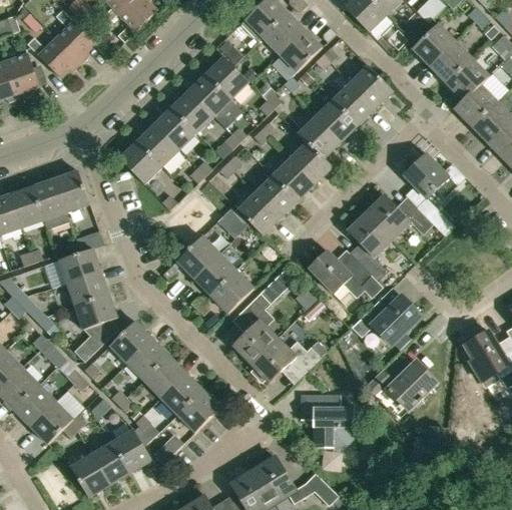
[(74,0),(67,6),(79,17),(87,9),(78,0),(74,0)]
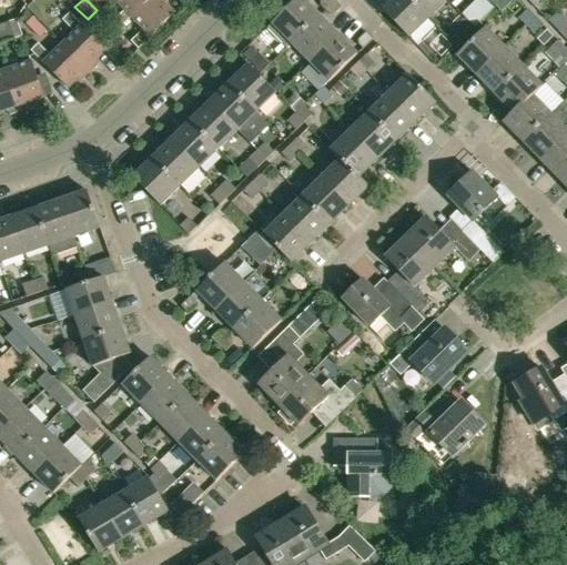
[(118,27),(131,13),(144,0),(117,0),(123,7),(111,19),(118,27)]
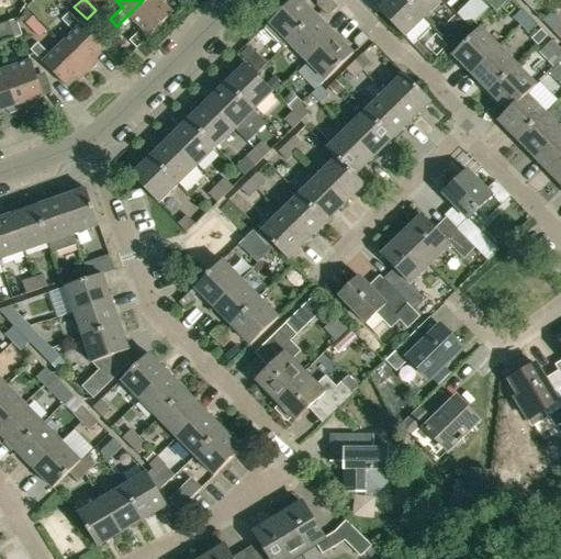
[(143,0),(130,13),(141,25),(128,37),(135,45),(171,10),(161,1),(163,0),(143,0)]
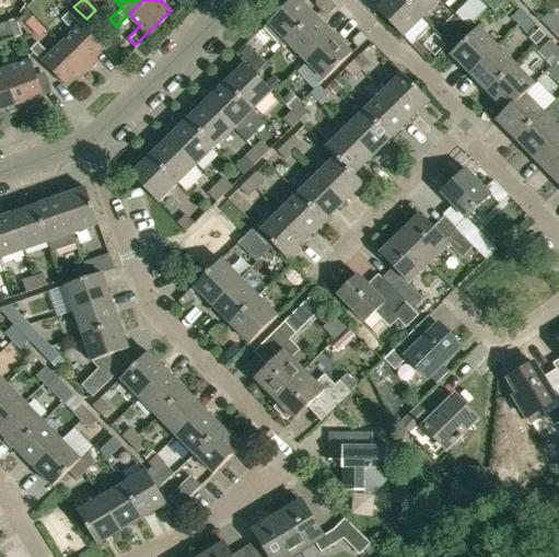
[(281,44),(286,39),(314,12),(301,0),(287,0),(263,24),(281,44)]
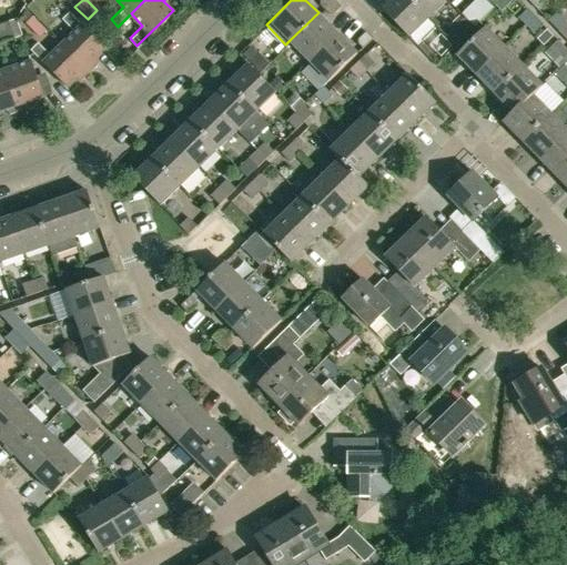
[(332,0),(324,8),(328,12),(333,12),(341,4),(336,0),(332,0)]
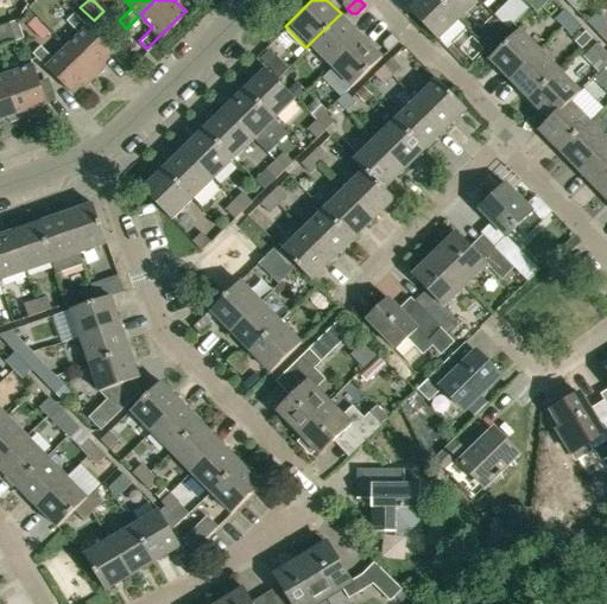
[(436,37),(457,17),(441,0),(413,0),(408,7),(436,37)]
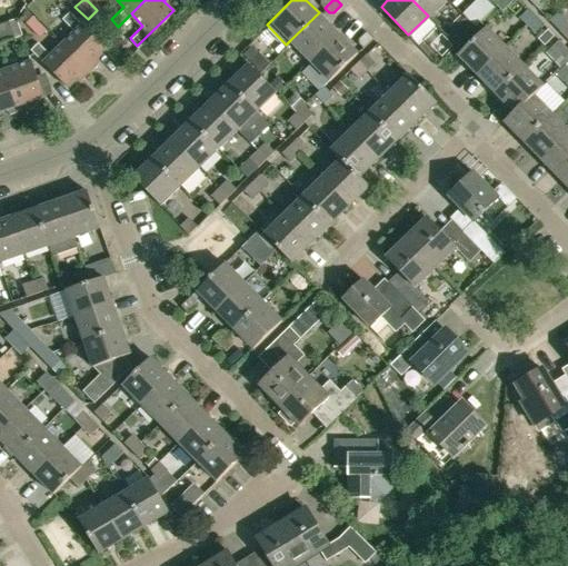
[(412,0),(428,16),(444,0),(412,0)]
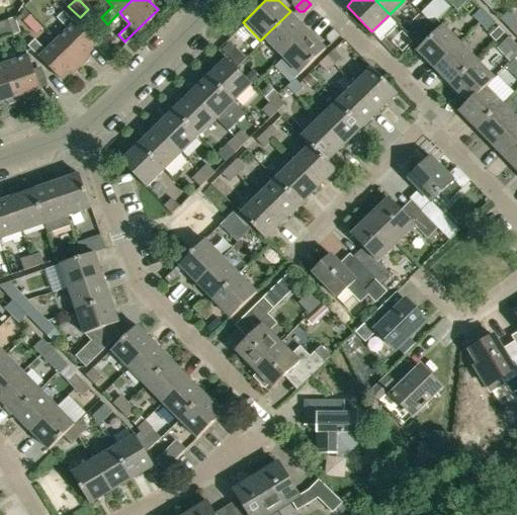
[(448,0),(456,8),(464,0),(448,0)]
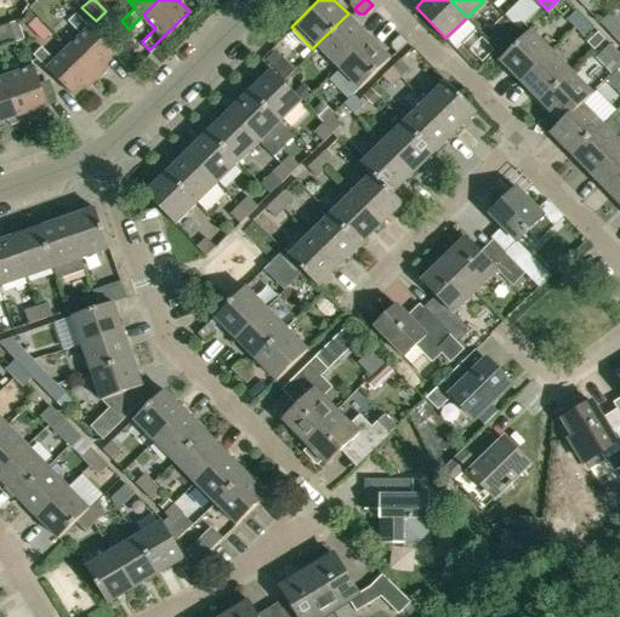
[(580,0),(589,10),(598,0),(580,0)]
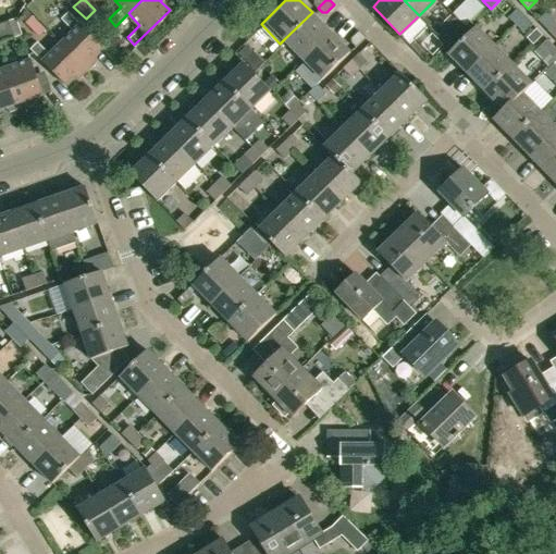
[(514,24),(523,14),(515,7),(506,15),(514,24)]
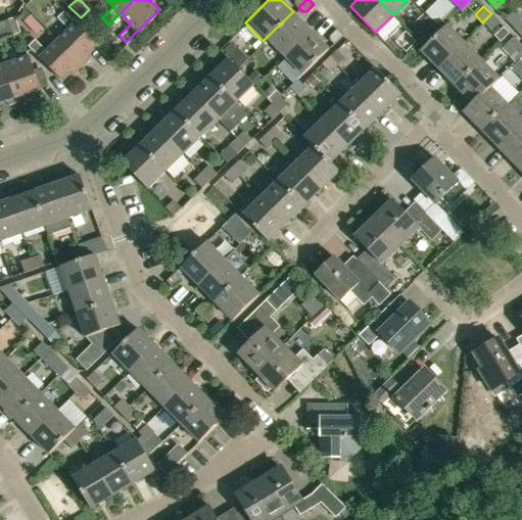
[(56,38),(82,63),(90,54),(87,51),(96,42),(63,9),(56,15),(67,28),(56,38)]
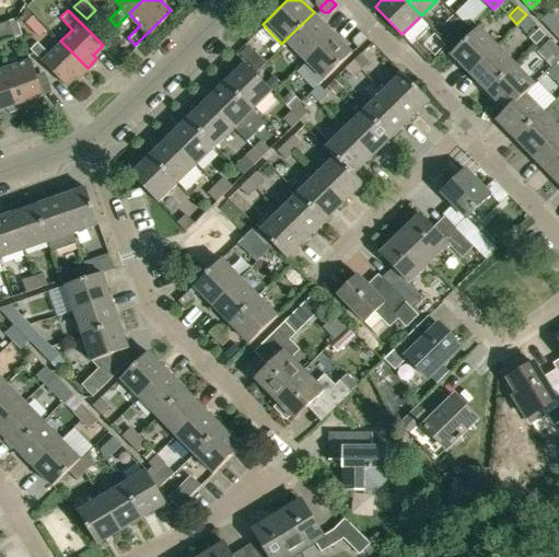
[(304,58),(332,31),(314,12),(286,39),(304,58)]
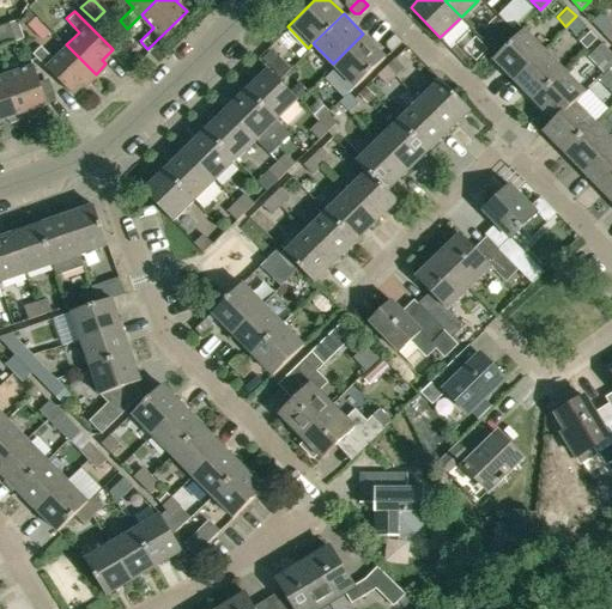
[(36,31),(43,24),(34,14),(26,20),(36,31)]
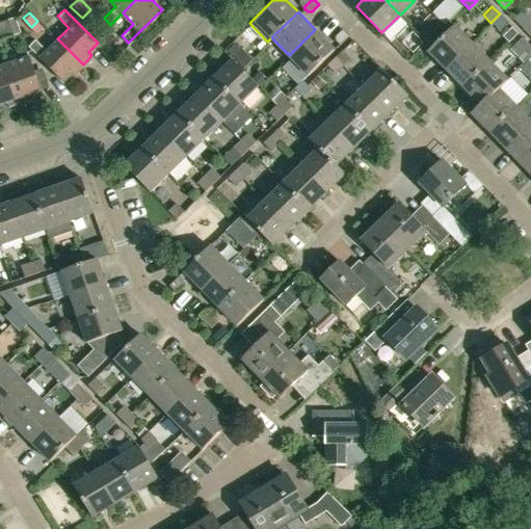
[(500,14),(490,23),(499,30),(507,22),(500,14)]
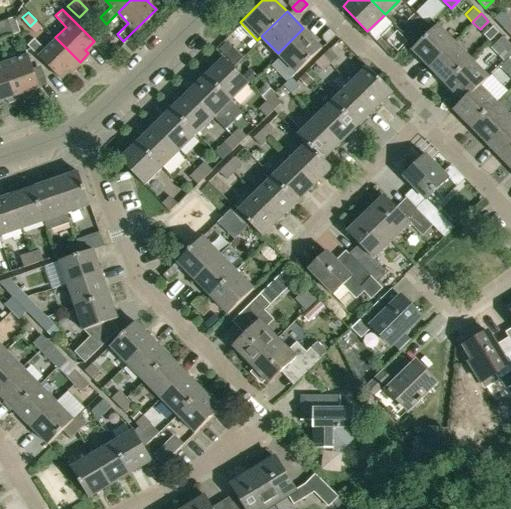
[(18,30),(13,15),(5,18),(10,33),(18,30)]
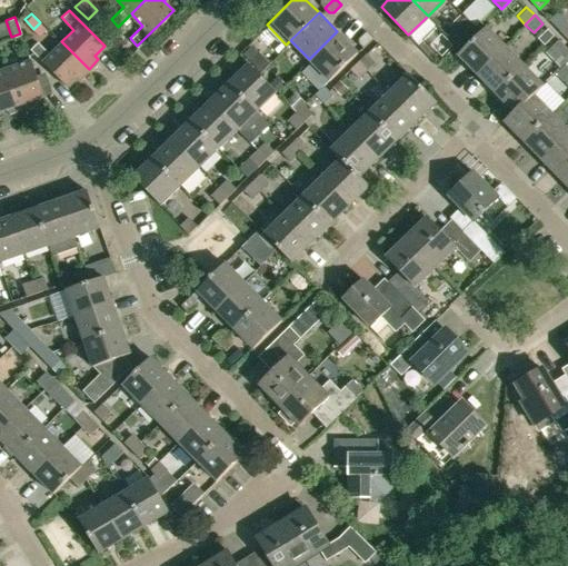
[(476,72),(505,45),(485,25),(457,52),(476,72)]
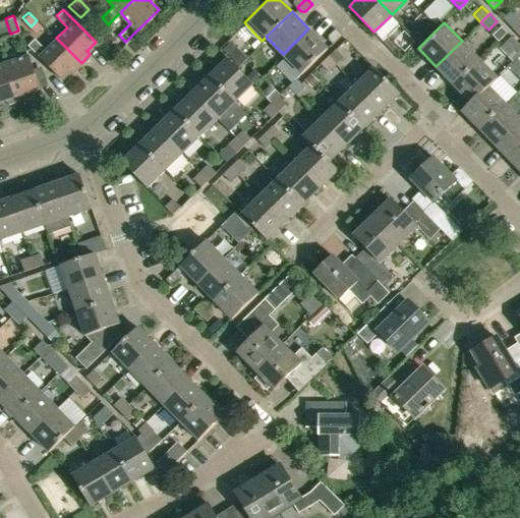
[(507,32),(501,24),(492,34),(498,41),(507,32)]
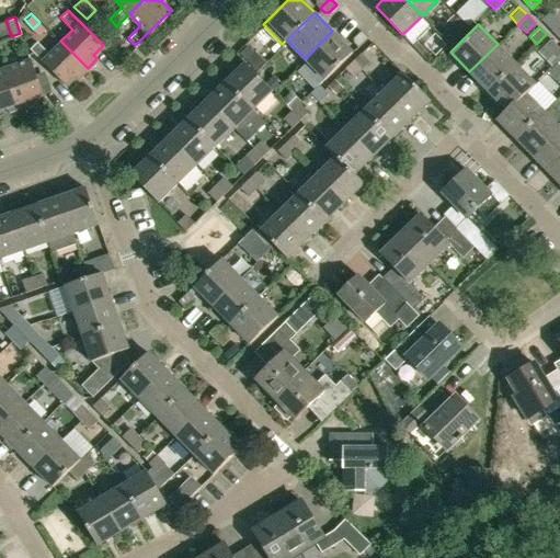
[(367,35),(361,29),(353,36),(353,41),(357,45),(367,35)]
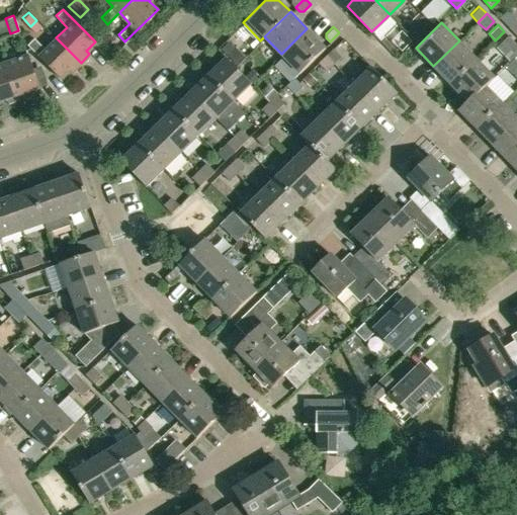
[(307,28),(281,54),(299,72),(325,47),(307,28)]
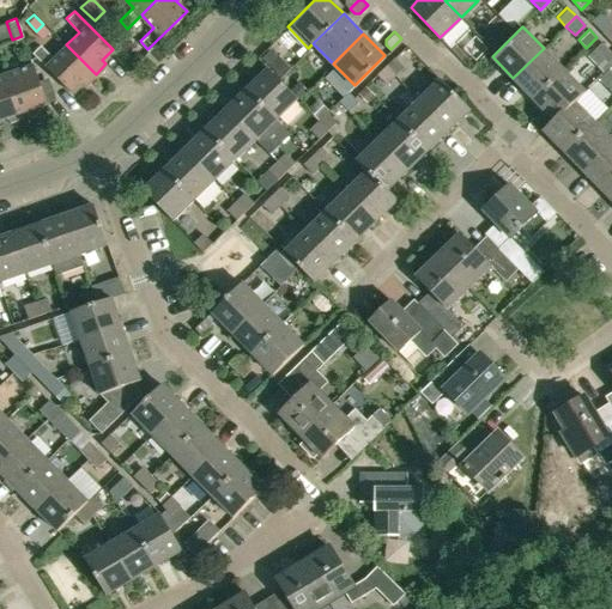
[(603,71),(611,61),(611,53),(600,41),(587,54),(603,71)]
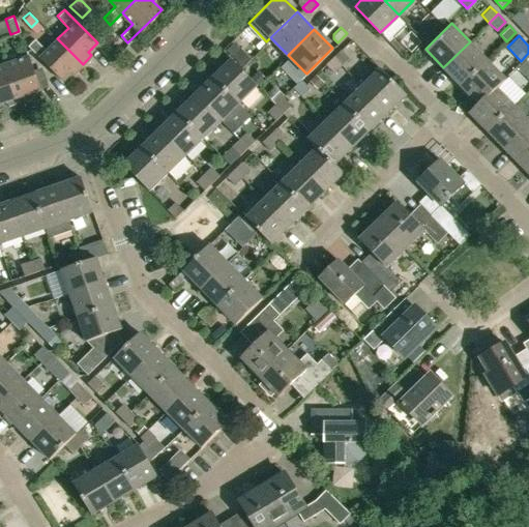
[(83,64),(57,38),(47,50),(34,37),(28,45),(61,79),(69,69),(74,72),(83,64)]
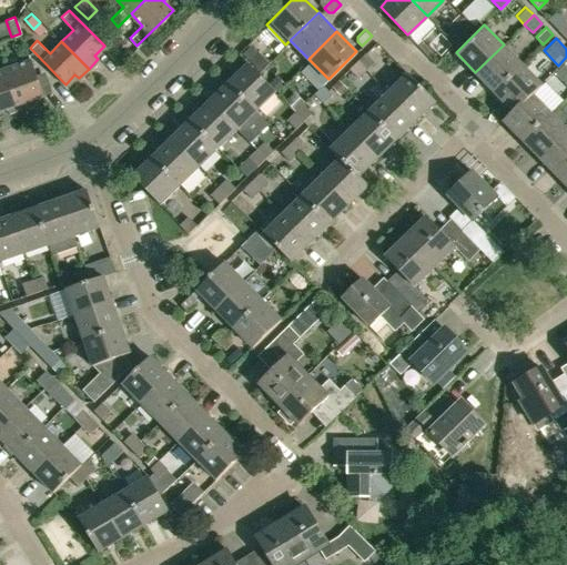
[(494,91),(522,63),(504,44),(475,72),(494,91)]
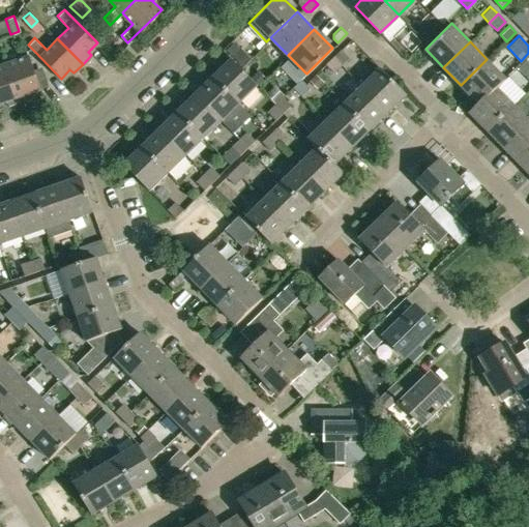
[(242,65),(250,57),(240,49),(233,55),(232,56),(242,65)]
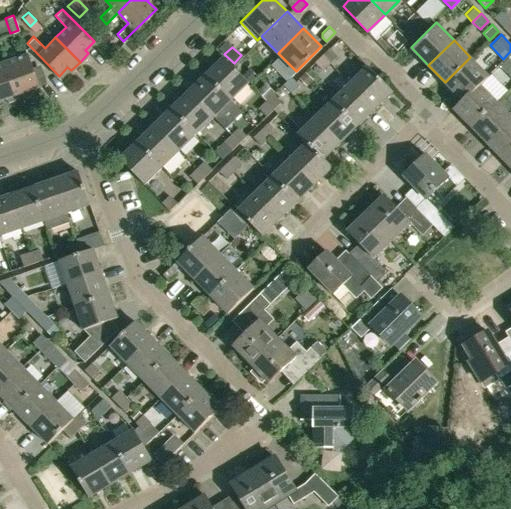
[(322,54),(330,62),(336,57),(328,48),(322,54)]
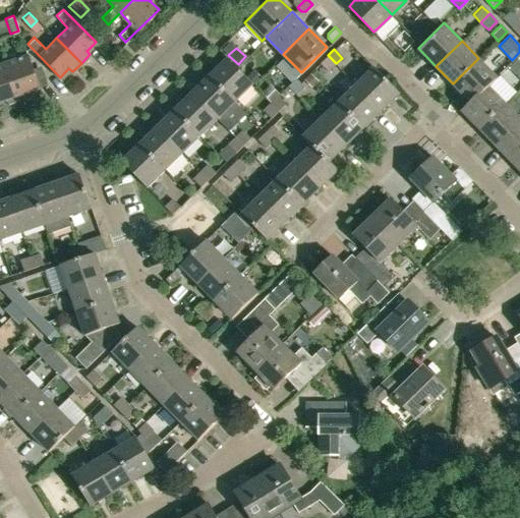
[(27,54),(4,62),(17,100),(26,97),(24,92),(40,87),(27,54)]
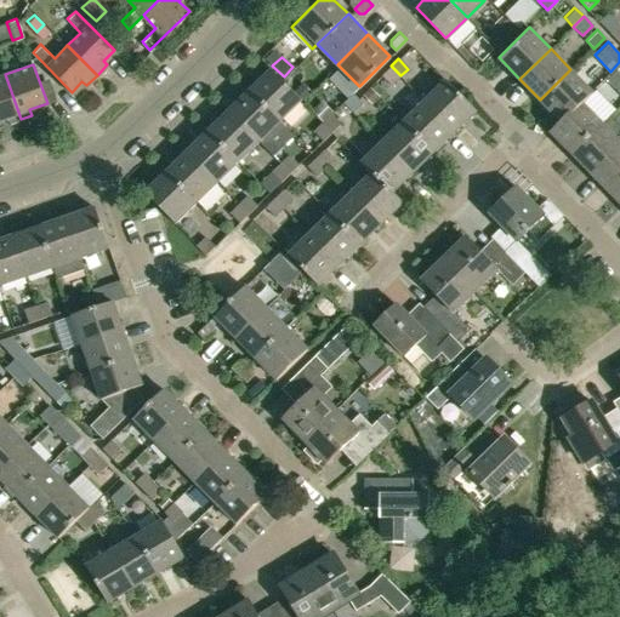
[(391,86),(400,75),(391,66),(380,75),(391,86)]
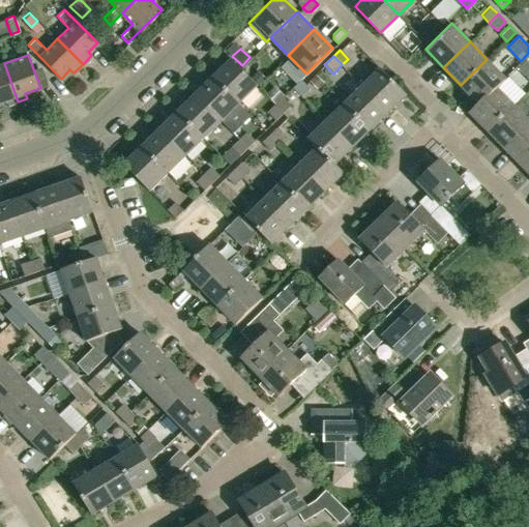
[(212,76),(238,101),(257,84),(231,58),(212,76)]
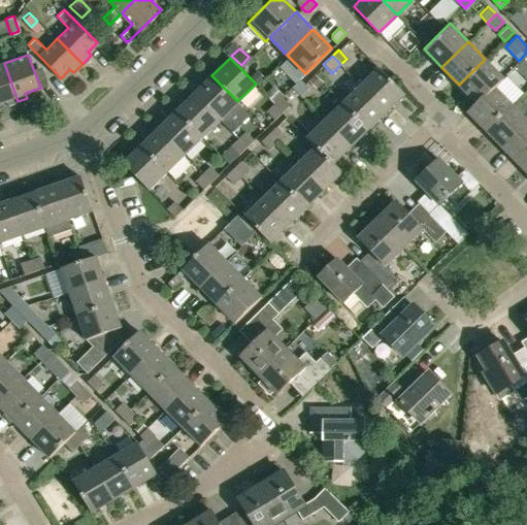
[(494,86),(503,77),(485,59),(459,85),(460,85),(457,88),(466,96),(466,100),(471,106),(475,101),(476,102),(494,86)]
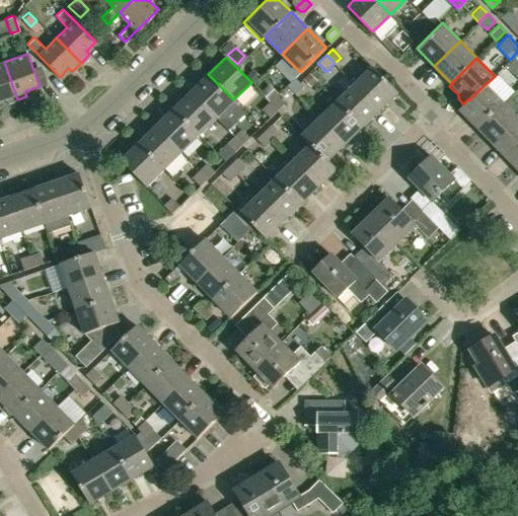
[(517,80),(517,63),(513,59),(505,67),(517,80)]
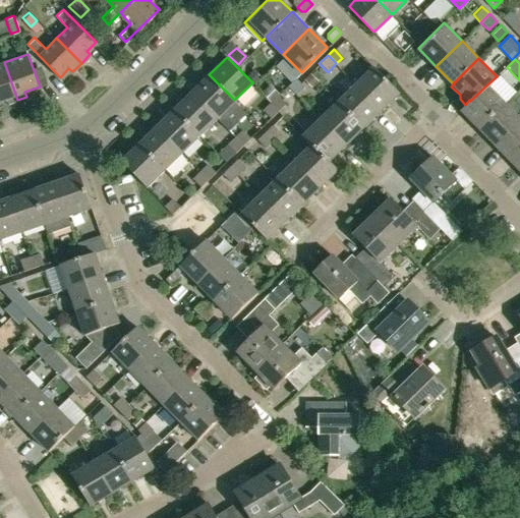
[(0,100),(6,98),(8,103),(17,100),(4,62),(0,63),(0,100)]
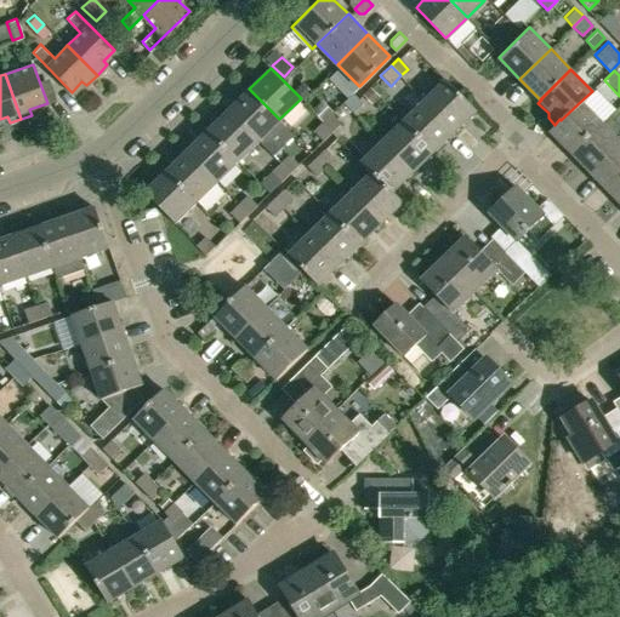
[(424,100),(454,130),(476,109),(445,79),(424,100)]
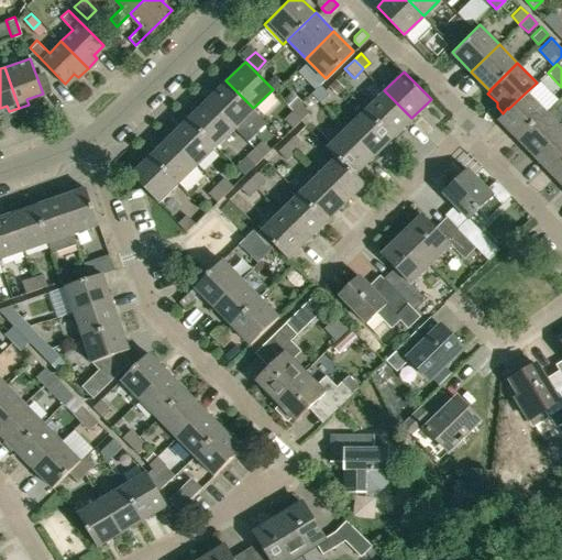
[(275,73),(265,81),(270,86),(273,89),(274,90),(284,81),(276,74),(275,73)]
